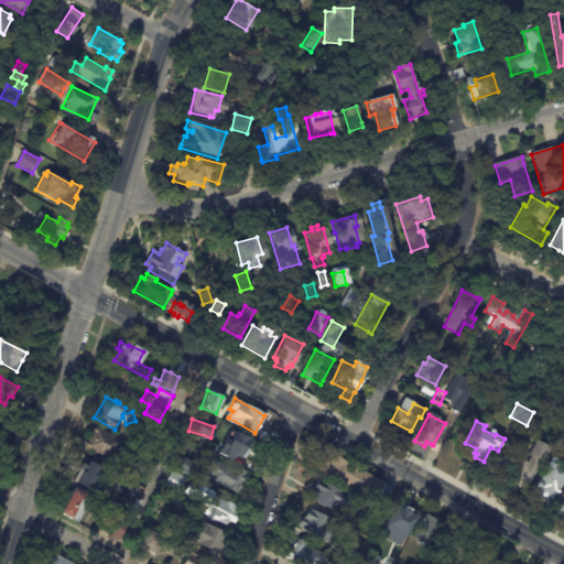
[(89,451),(84,447),(95,426),(122,441),(110,463),(89,451)]
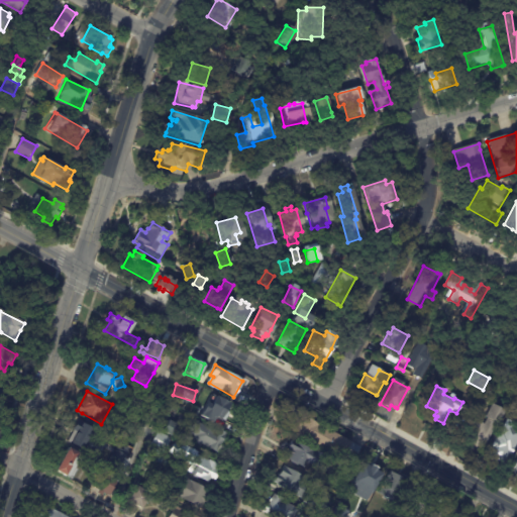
[(224,421),(204,410),(208,403),(204,400),(209,391),(234,405),(224,421)]
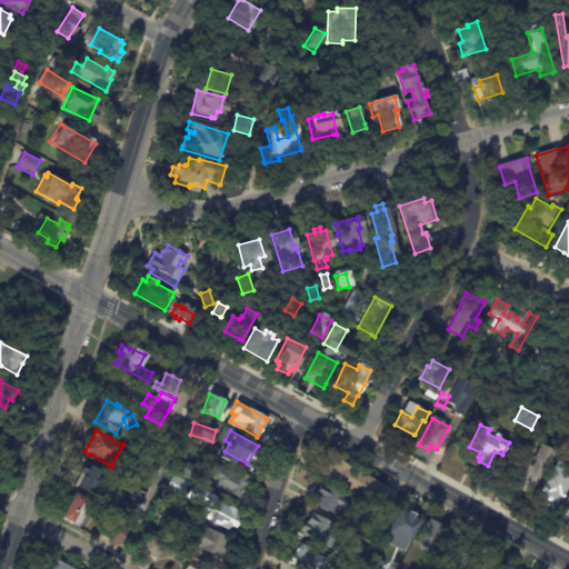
[(516,488),(511,486),(523,462),(531,467),(535,459),(532,458),(540,443),(555,451),(548,466),(545,465),(529,496),(516,488)]
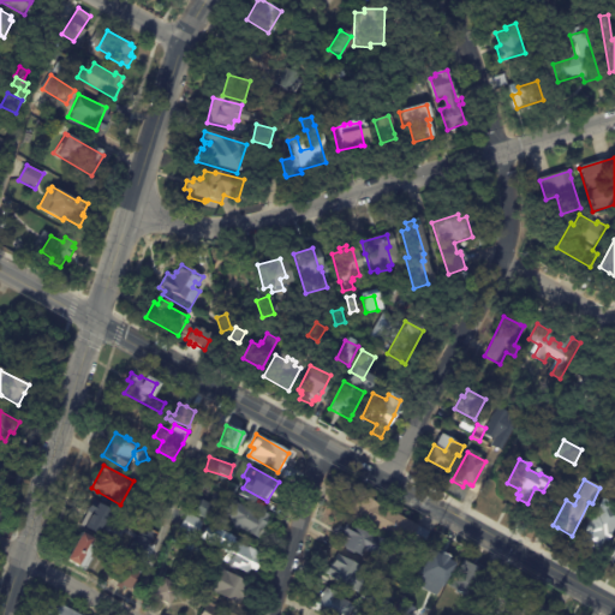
[(198,495),(190,489),(196,481),(204,487),(198,495)]
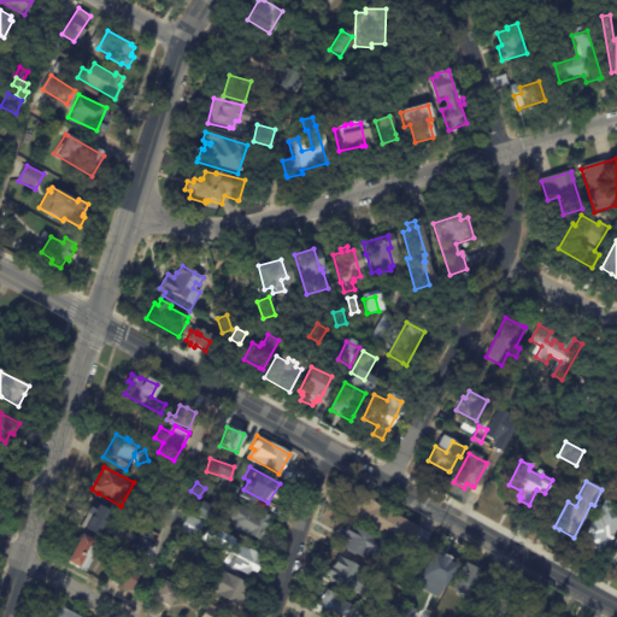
[(418,528),(429,533),(421,548),(410,542),(406,548),(350,516),(353,509),(352,507),(356,501),(357,501),(360,495),(418,528)]
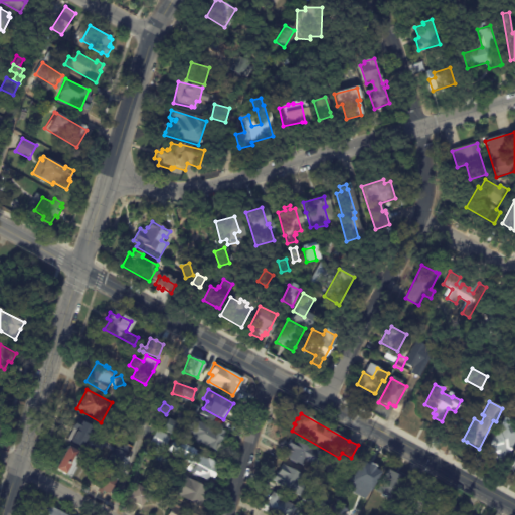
[(93,427),(92,431),(99,434),(95,442),(115,453),(117,449),(128,455),(121,468),(111,463),(110,465),(99,460),(100,458),(82,449),(83,447),(65,437),(70,426),(67,424),(72,416),(93,427)]
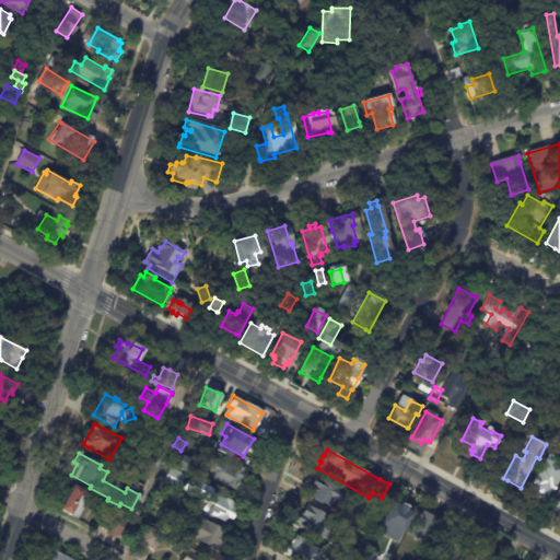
[(193,463),(185,474),(174,466),(182,455),(193,463)]
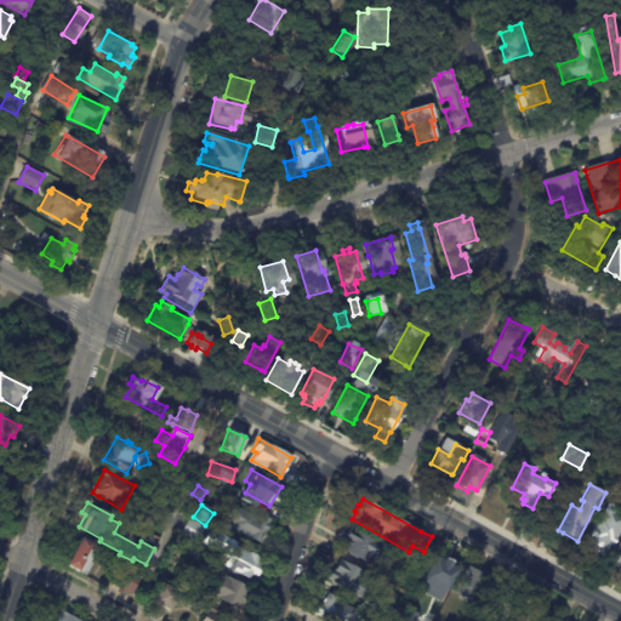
[(260,543),(241,534),(240,535),(231,529),(233,523),(228,520),(235,506),(257,517),(258,514),(272,520),(260,543)]
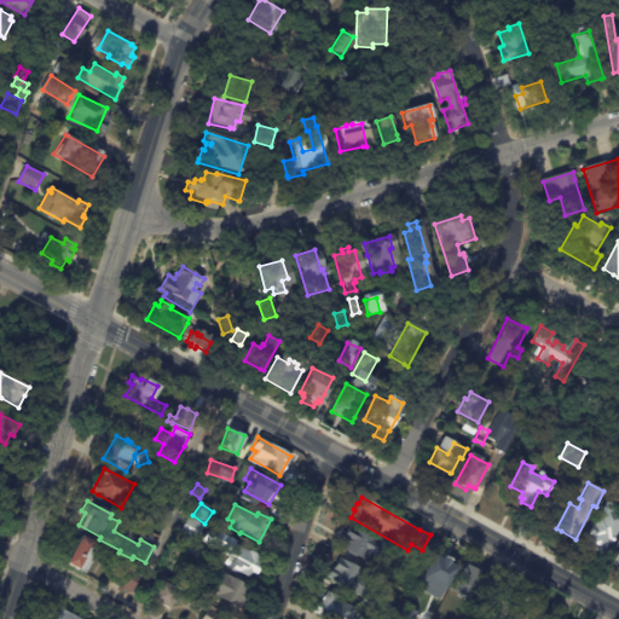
[(249,576),(248,578),(224,563),(229,556),(225,554),(224,555),(213,549),(213,548),(200,541),(200,542),(196,541),(191,548),(179,541),(181,534),(179,532),(189,516),(232,541),(231,543),(248,553),(249,550),(261,556),(258,561),(262,563),(256,576),(250,572),(249,576)]
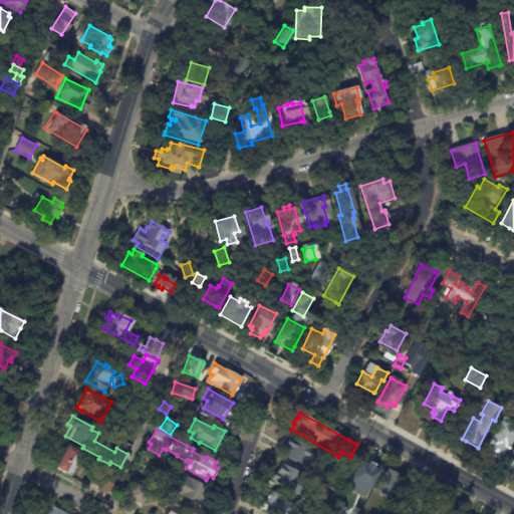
[(495,432),(501,436),(503,432),(513,438),(510,443),(512,444),(507,453),(502,450),(495,462),(484,455),(488,447),(486,446),(494,431),(495,432)]
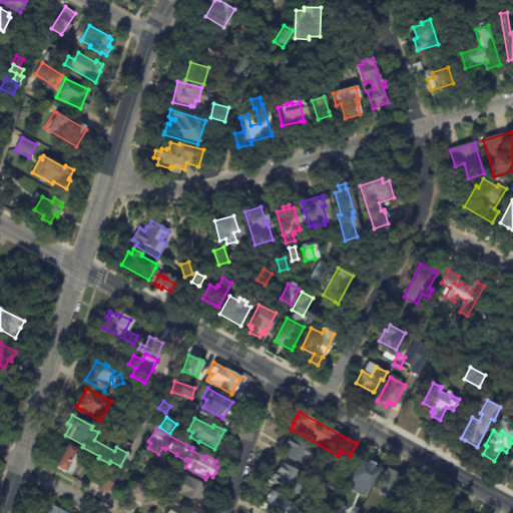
[(324,454),(317,467),(309,462),(310,461),(305,459),(302,465),(282,455),(285,450),(282,448),(284,443),(285,444),(289,437),(315,450),(315,449),(324,453),(324,454)]
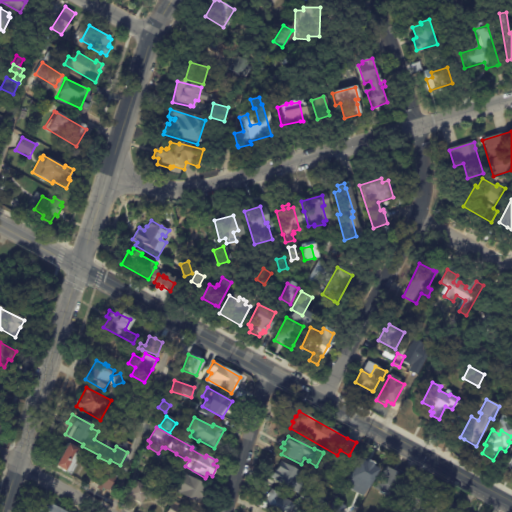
[(55,465),(67,443),(76,448),(74,453),(77,455),(73,462),(77,464),(72,474),(65,470),(65,471),(55,465)]
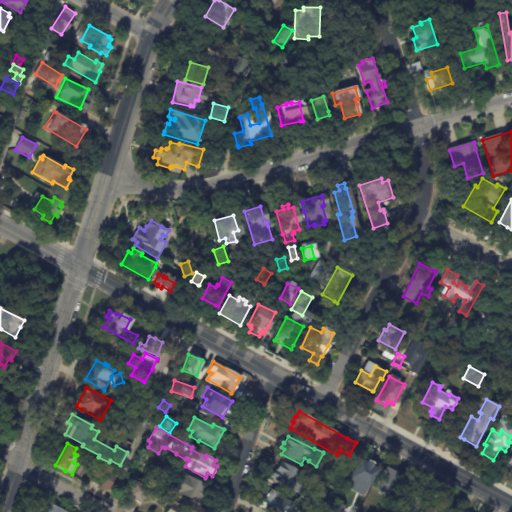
[(367,457),(377,462),(364,485),(362,484),(358,490),(343,482),(358,453),(367,457)]
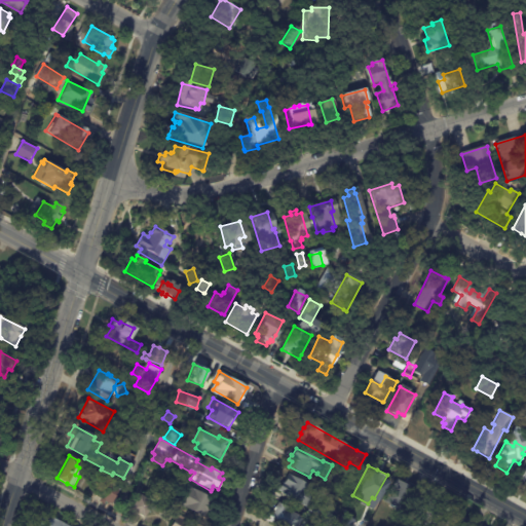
[(304,506),(275,490),(280,483),(282,484),(287,474),(314,489),(304,506)]
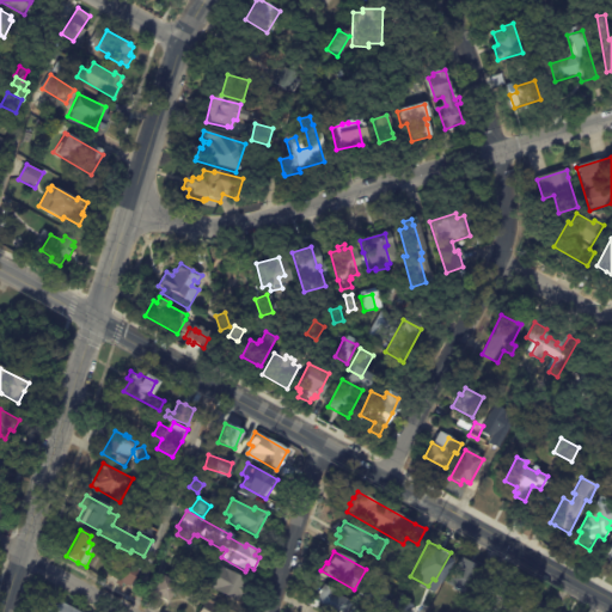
[(135,579),(130,587),(123,583),(122,587),(116,585),(117,580),(110,576),(122,555),(135,561),(133,565),(140,568),(135,579)]
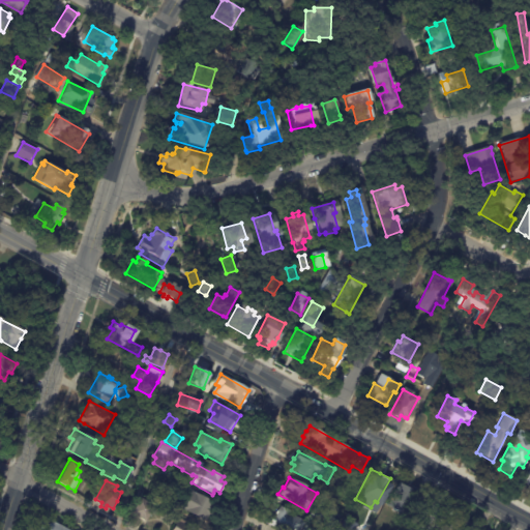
[(335,488),(330,498),(321,493),(327,482),(335,488)]
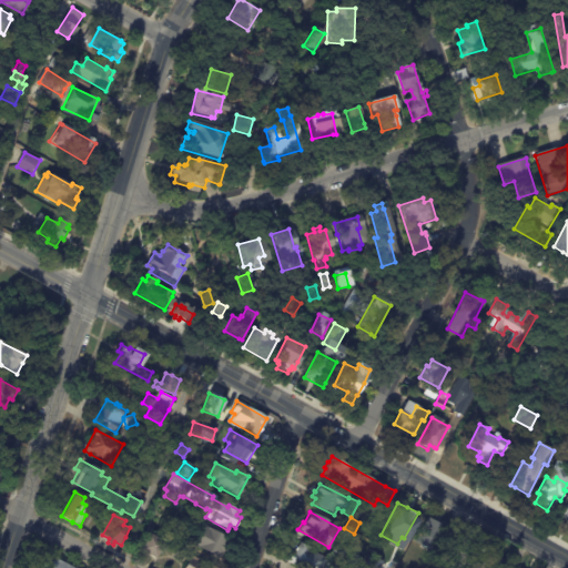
[(428,519),(448,529),(435,554),(414,541),(426,517),(428,519)]
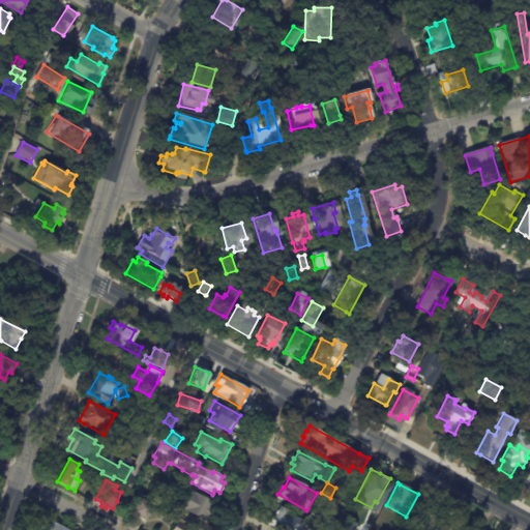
[(216,504),(206,523),(177,506),(176,507),(169,503),(179,484),(216,504)]
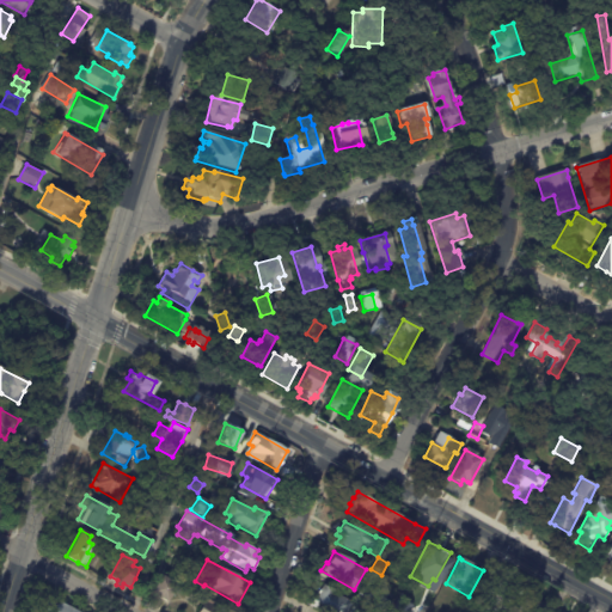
[(195,581),(190,588),(179,582),(187,570),(197,577),(195,581)]
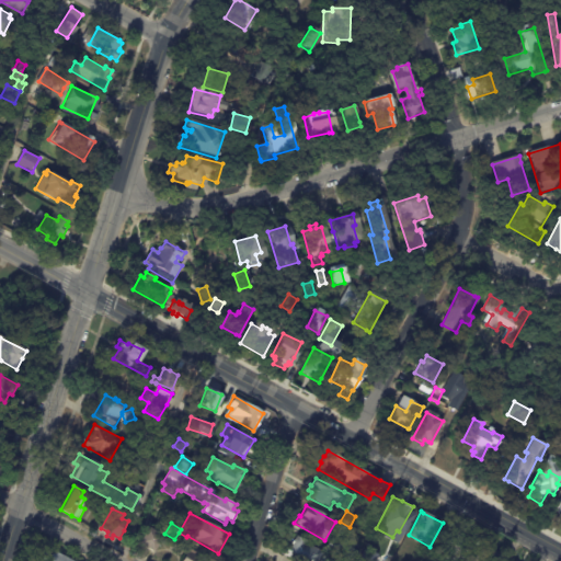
[(160,536),(151,552),(136,544),(145,526),(160,535),(160,536)]
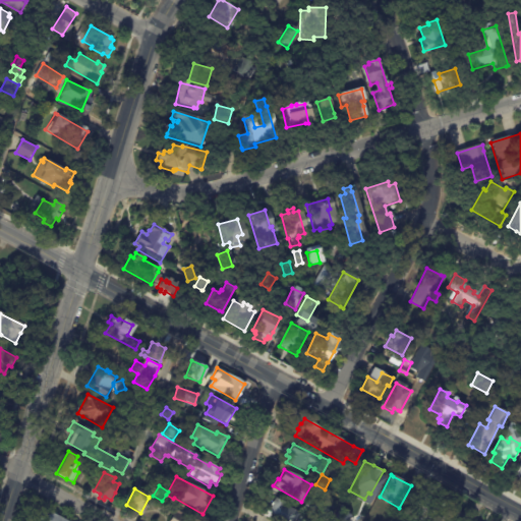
[(296,518),(294,520),(274,520),(263,515),(268,506),(270,507),(271,505),(270,505),(272,501),(273,502),(275,498),(284,503),(283,505),(298,513),(296,518)]
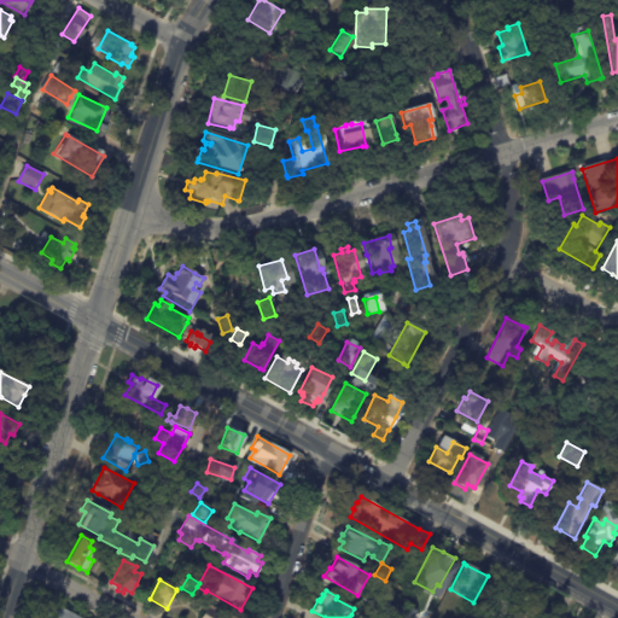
[(388,617),(385,617),(371,610),(378,599),(394,607),(388,617)]
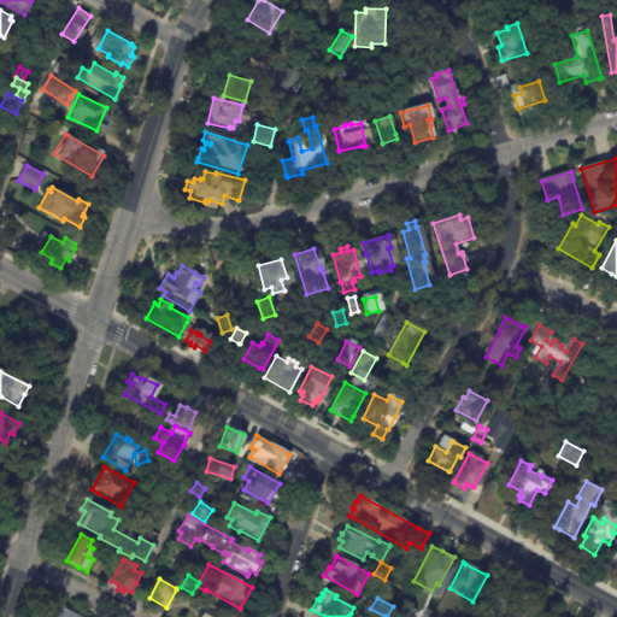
[(233,616),(199,616),(207,603),(215,607),(213,610),(223,616),(225,612),(233,616)]
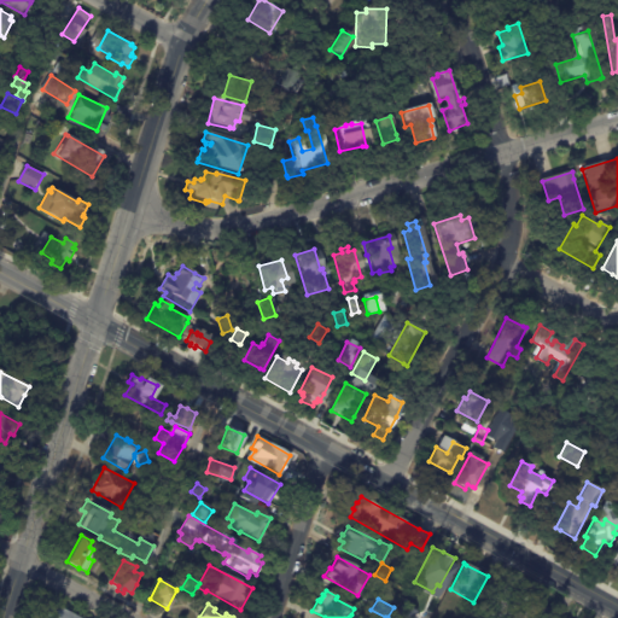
[(531,605),(535,607),(536,605),(552,612),(548,617),(519,617),(526,604),(531,605)]
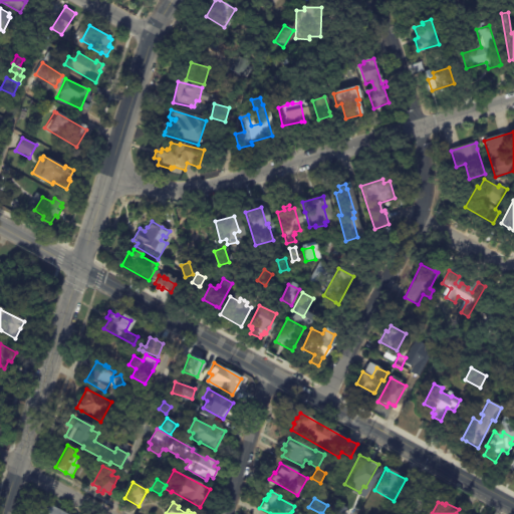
[(41,513),(46,504),(65,513),(41,513)]
